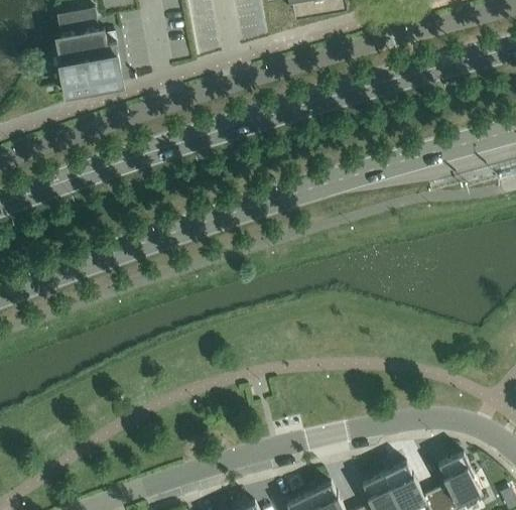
[(345,0),(290,0),(294,17),(347,8),(345,0)]
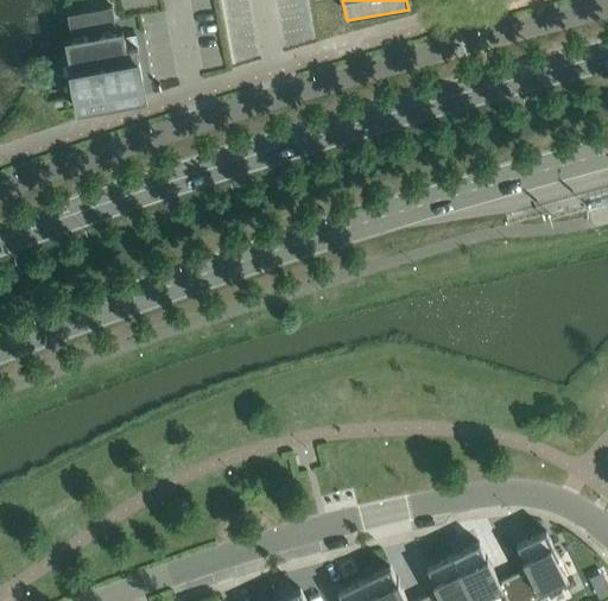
[(140,87),(141,87),(135,55),(137,55),(137,52),(126,55),(124,43),(122,37),(115,38),(111,13),(67,21),(71,46),(64,48),(65,54),(76,109),(77,116),(83,115),(128,107),(134,106),(133,100),(134,100),(132,87),(140,86),(140,87)]
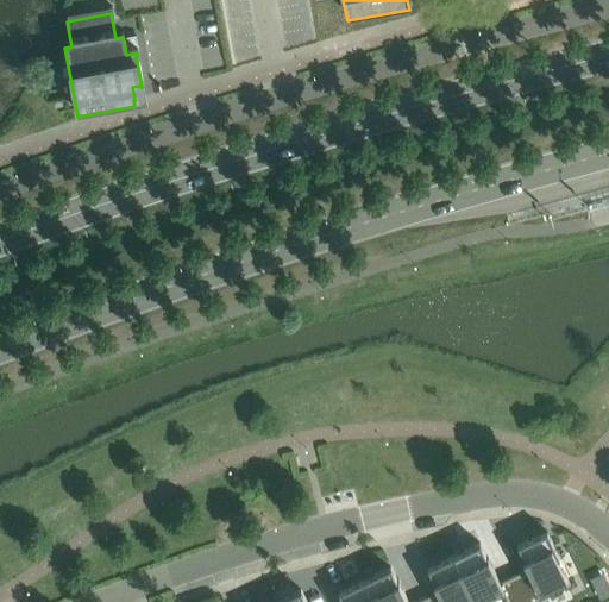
[(527,575),(513,582),(522,601),(541,601),(540,599),(566,587),(557,565),(559,564),(546,538),(516,551),(523,565),(522,566),(527,575)]
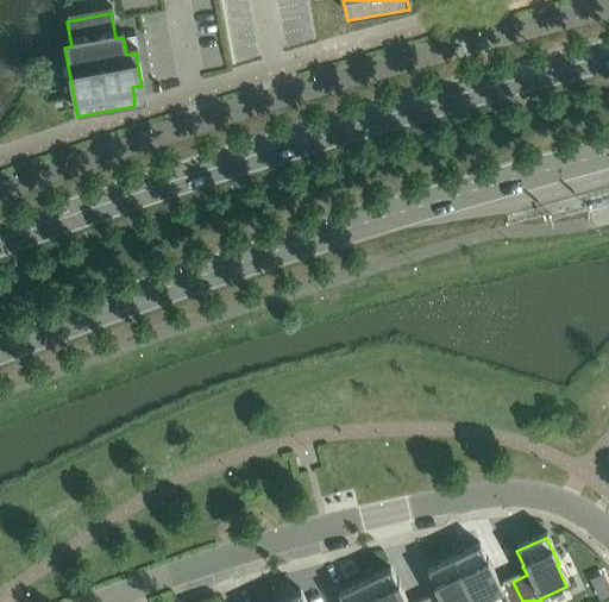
[(479,550),(453,562),(471,601),(493,601),(501,597),(502,601),(522,601),(513,582),(498,588),(487,564),(479,550)]
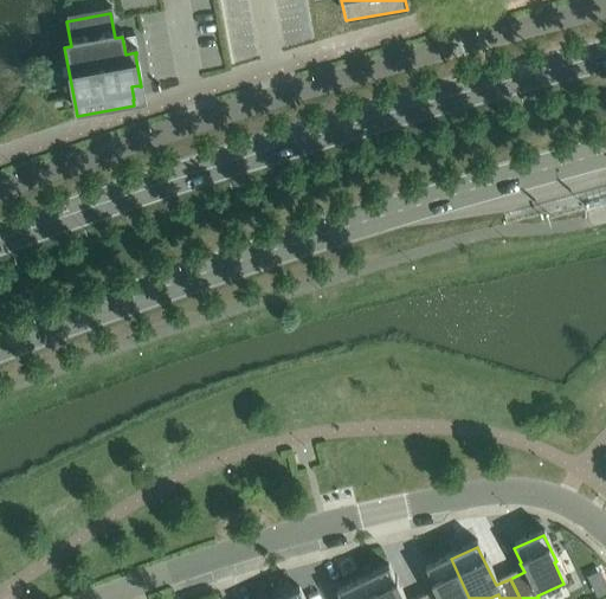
[(434,594),(429,598),(469,598),(451,559),(425,572),(432,586),(431,586),(434,594)]
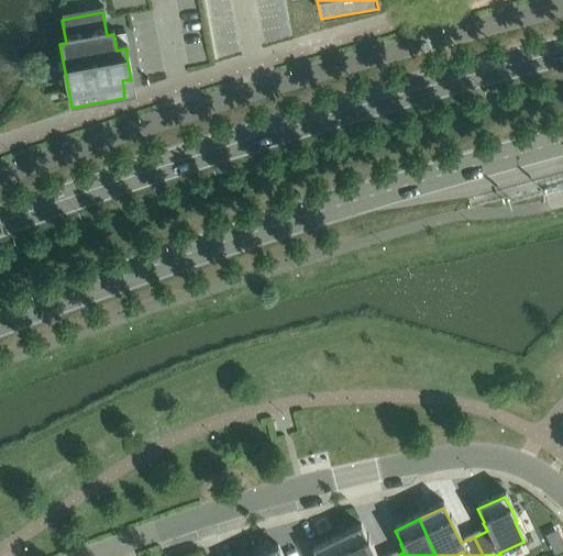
[(361,530),(337,541),(343,555),(374,555),(367,543),(361,530)]
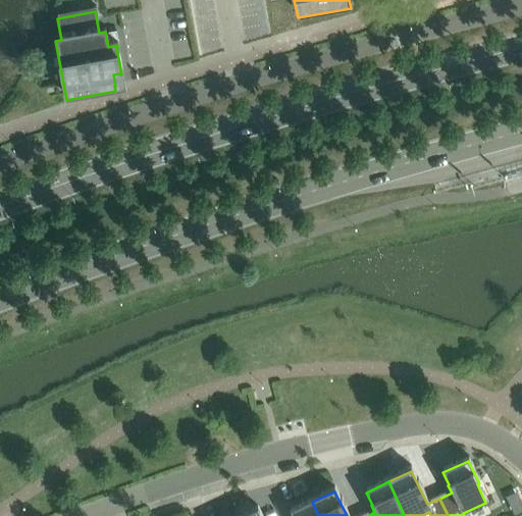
[(318,515),(312,502),(290,513),(291,515),(318,515)]
